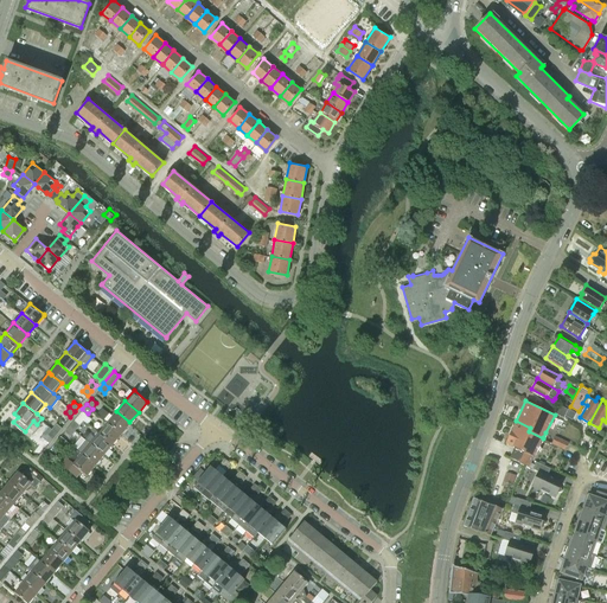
[(121,432),(129,422),(116,411),(108,422),(121,432)]
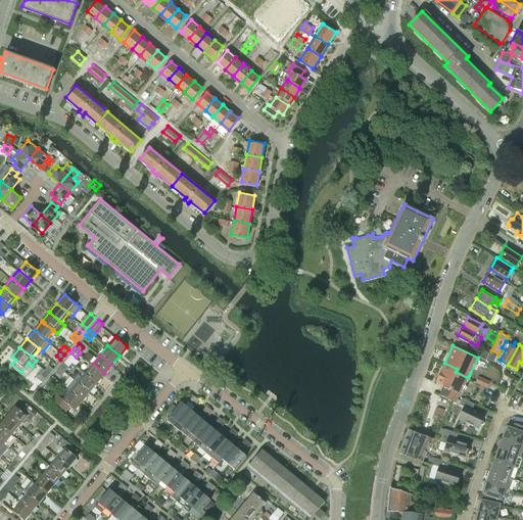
[(59,366),(64,370),(68,365),(63,361),(59,366)]
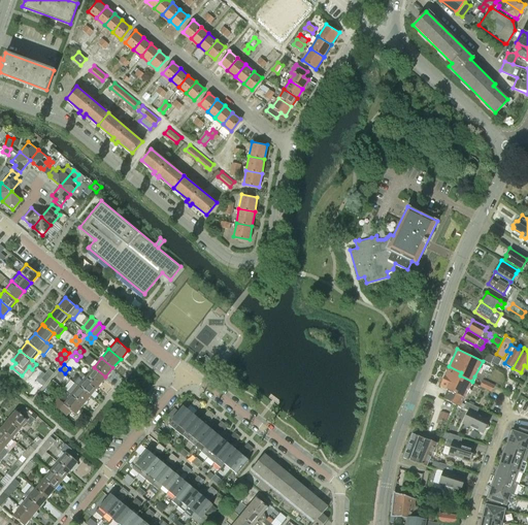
[(466,392),(472,382),(460,375),(461,372),(449,366),(446,372),(440,384),(448,388),(443,396),(452,400),(452,401),(459,404),(466,392)]
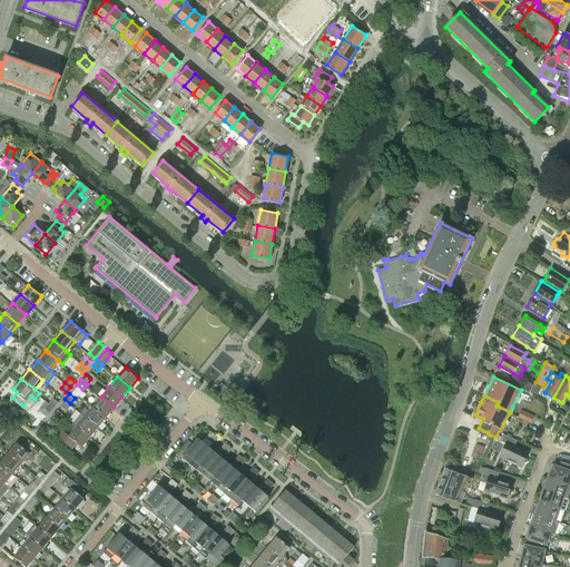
[(53,406),(58,400),(53,397),(49,401),(53,406)]
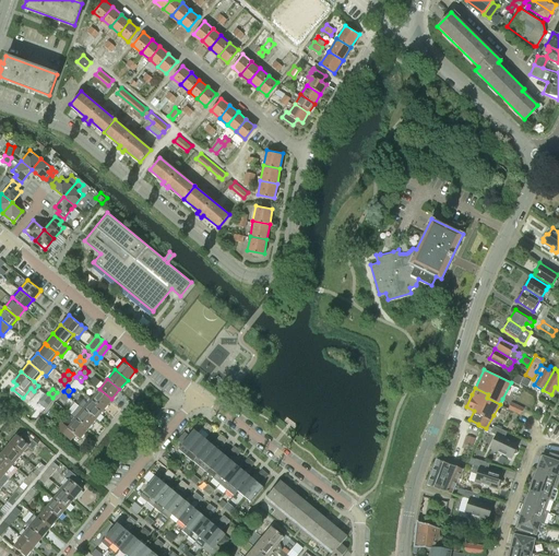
[(104,409),(111,399),(99,389),(92,398),(94,400),(104,409)]
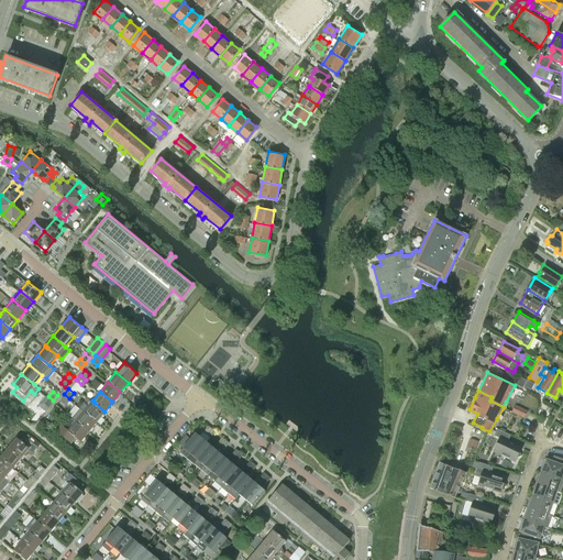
[(65,403),(69,398),(64,394),(59,398),(65,403)]
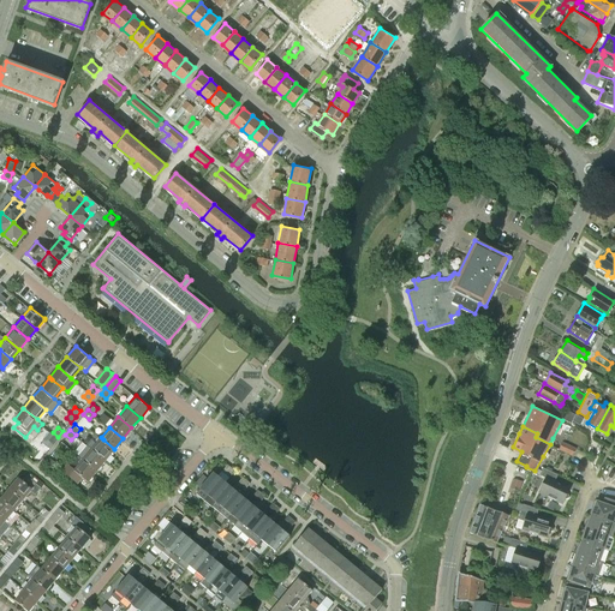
[(87,431),(81,438),(87,442),(91,436),(87,431)]
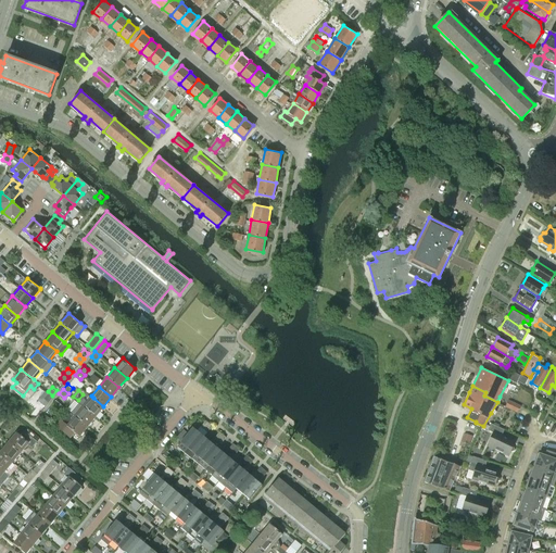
[(43,397),(49,401),(52,396),(48,391),(43,397)]
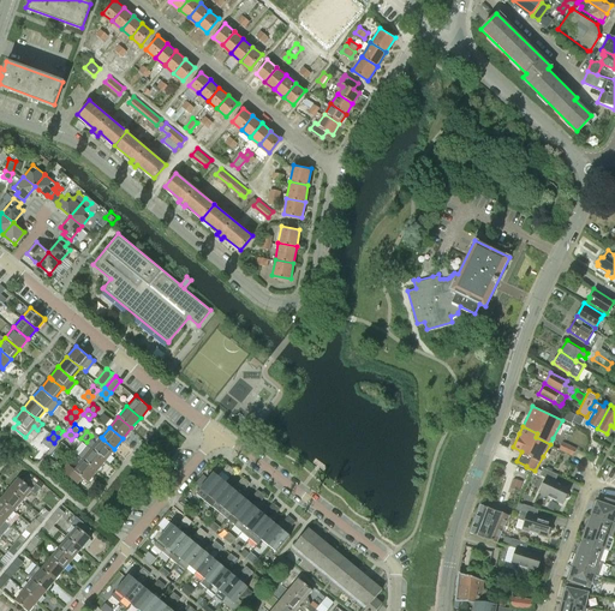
[(114,449),(103,439),(101,437),(93,448),(106,460),(114,449)]
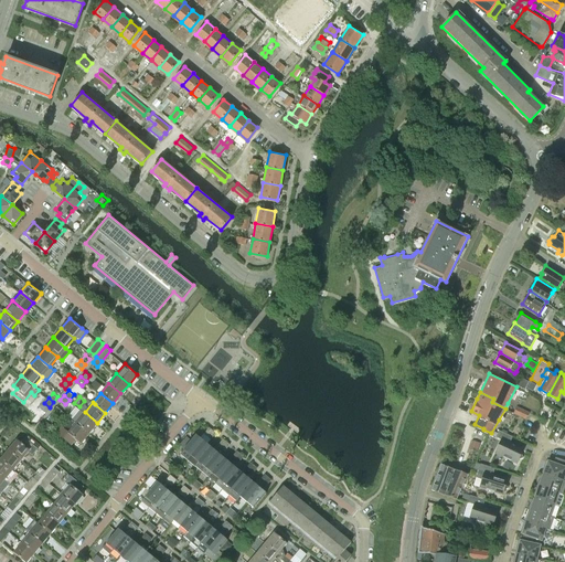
[(62,409),(56,404),(52,410),(57,414),(62,409)]
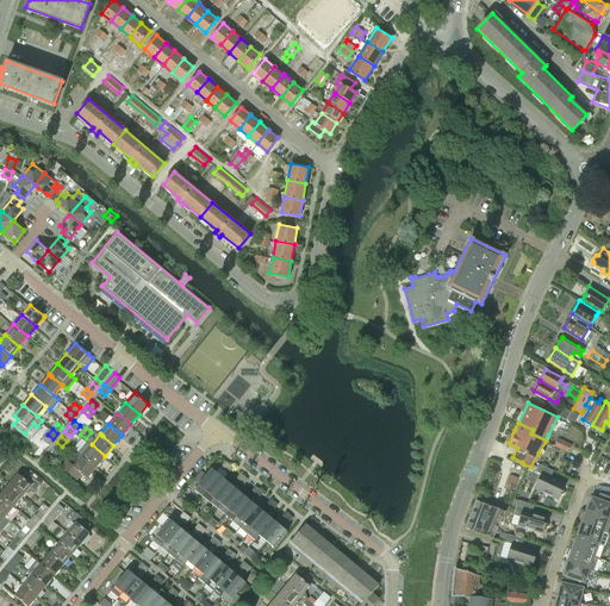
[(567,450),(571,443),(558,437),(554,443),(567,450)]
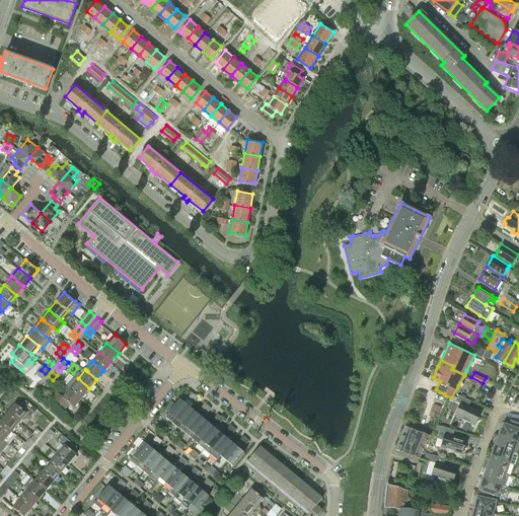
[(81,396),(89,388),(78,378),(73,374),(66,383),(81,396)]
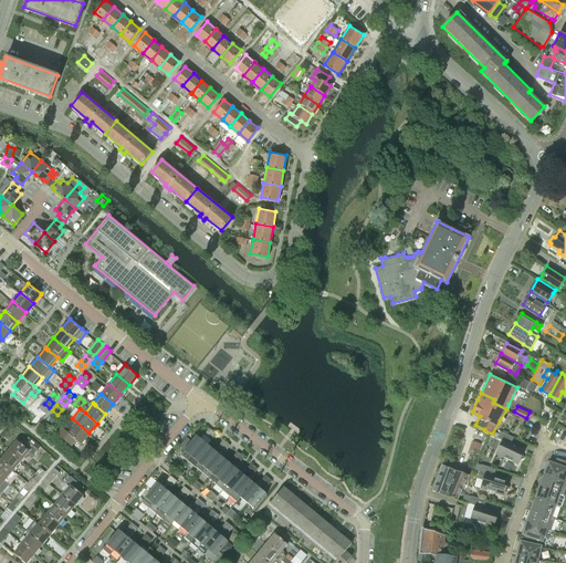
[(76,438),(81,442),(88,433),(72,418),(63,428),(61,426),(56,431),(71,444),(76,438)]
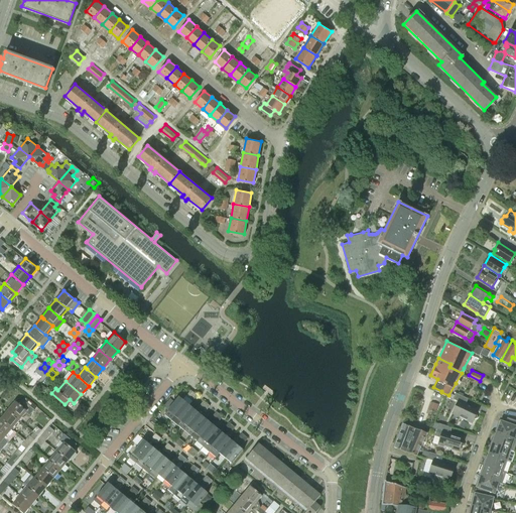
[(41,382),(36,388),(44,394),(48,388),(41,382)]
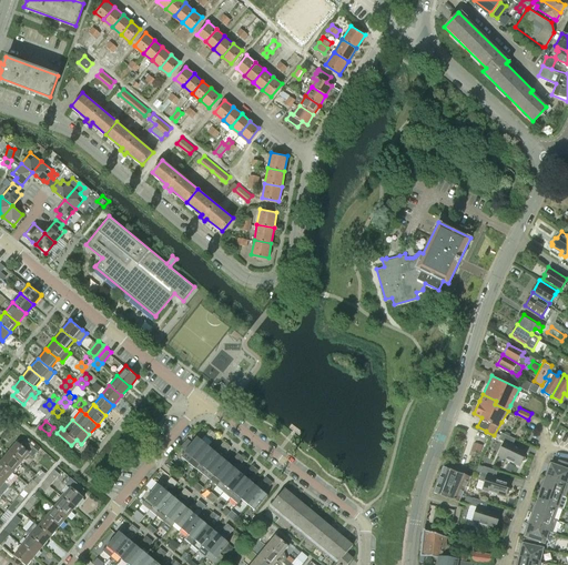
[(213,431),(208,436),(212,440),(216,433),(213,431)]
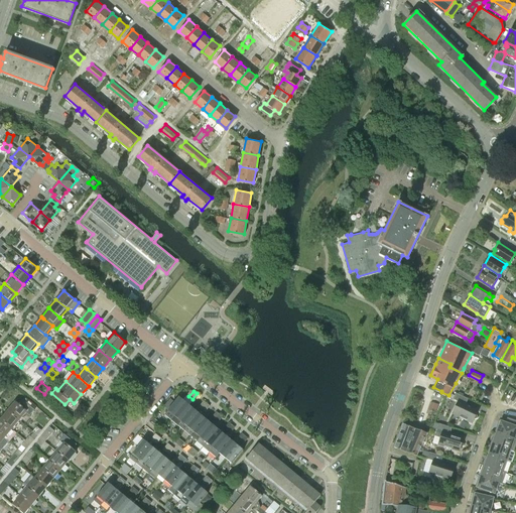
[(476,412),(478,408),(466,402),(468,397),(456,391),(453,397),(458,399),(453,411),(472,421),(474,417),(478,416),(476,412)]
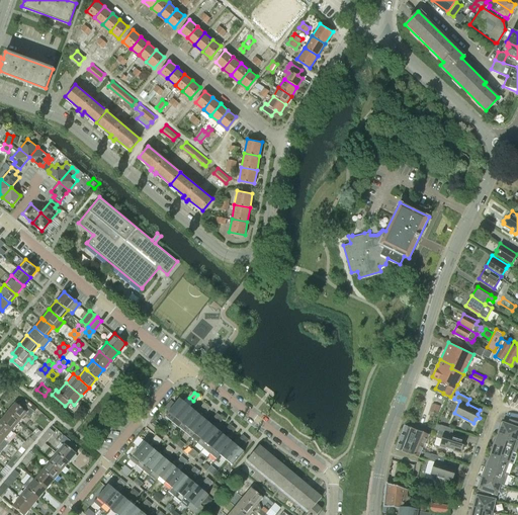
[(172,420),(186,403),(179,397),(165,414),(172,420)]
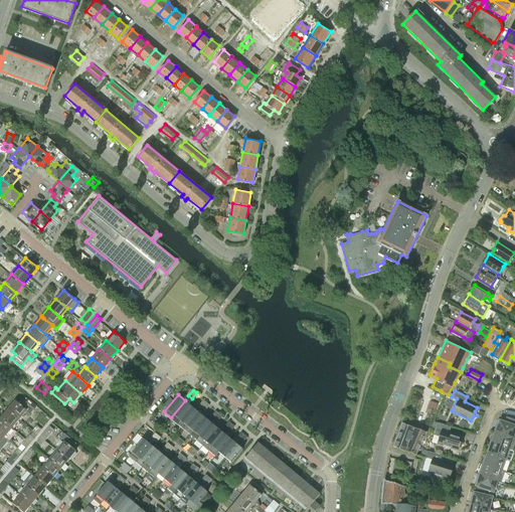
[(25,409),(29,412),(34,406),(22,396),(18,401),(15,399),(8,408),(19,417),(25,409)]
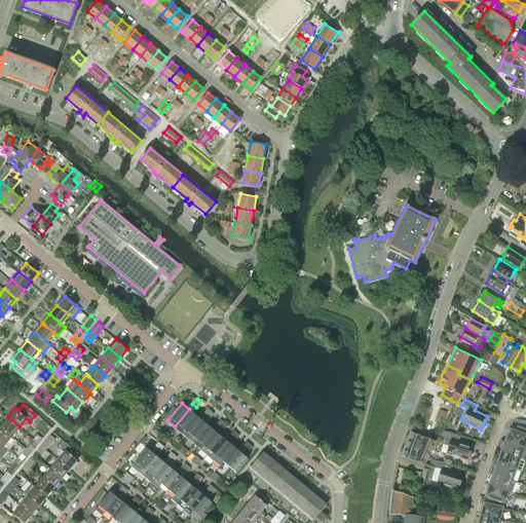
[(181,432),(195,414),(189,409),(175,426),(181,432)]
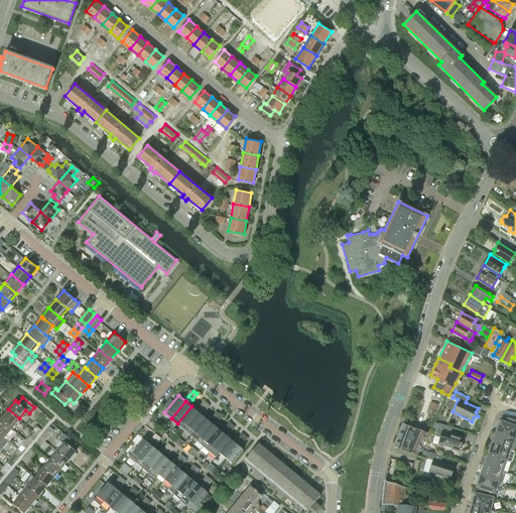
[(183,428),(199,411),(191,406),(177,423),(183,428)]
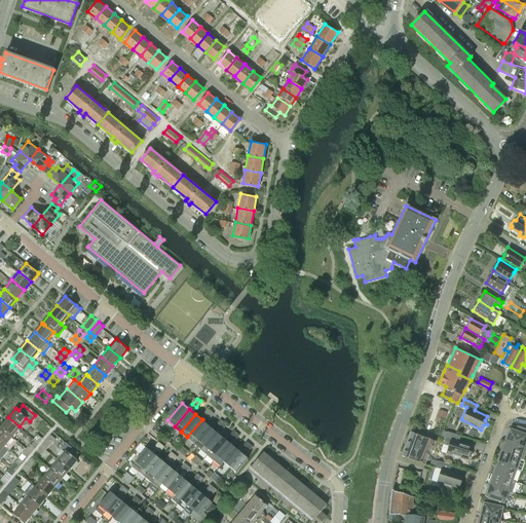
[(12,435),(20,426),(8,417),(1,425),(12,435)]
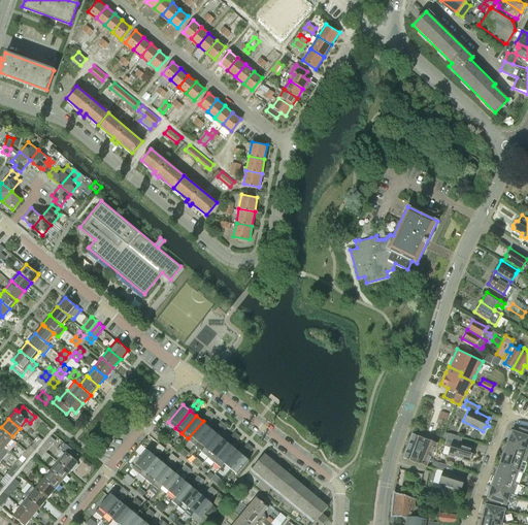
[(195,444),(209,426),(203,421),(188,438),(195,444)]
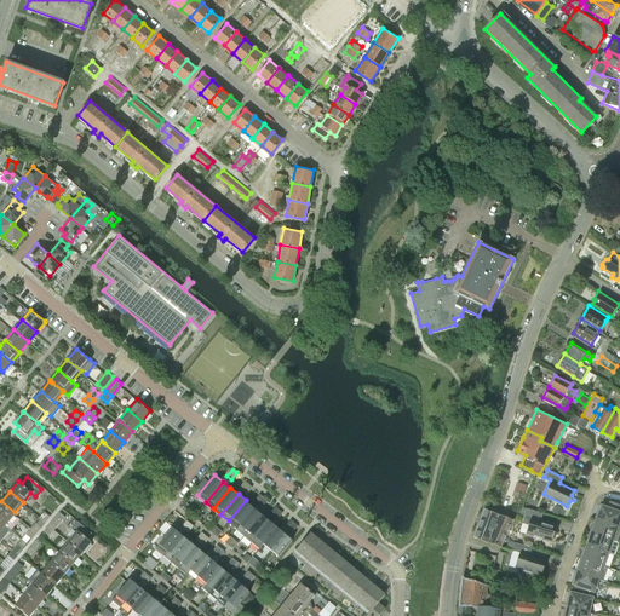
[(619,525),(618,524),(619,517),(619,502),(609,499),(607,506),(600,504),(596,511),(598,512),(597,517),(619,525)]
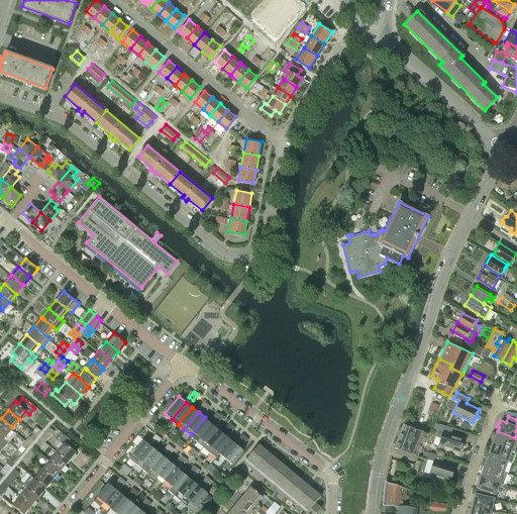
[(197,440),(211,423),(205,417),(191,434),(197,440)]
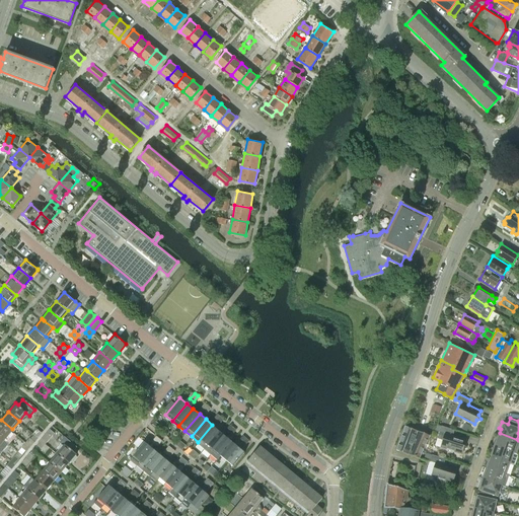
[(0,434),(4,438),(12,429),(1,420),(0,420),(0,434)]
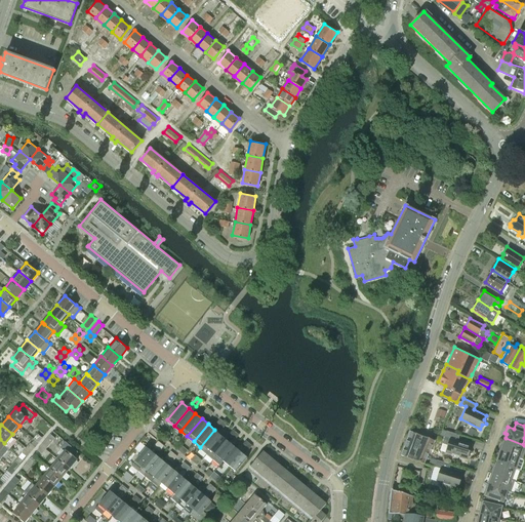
[(440,428),(439,433),(444,435),(442,442),(448,444),(446,450),(467,457),(469,453),(472,451),(470,447),(472,443),(458,439),(459,433),(446,429),(440,428)]
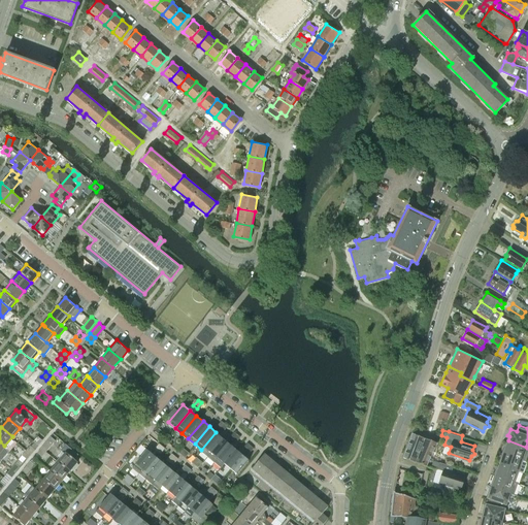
[(208,455),(223,437),(216,432),(201,450),(208,455)]
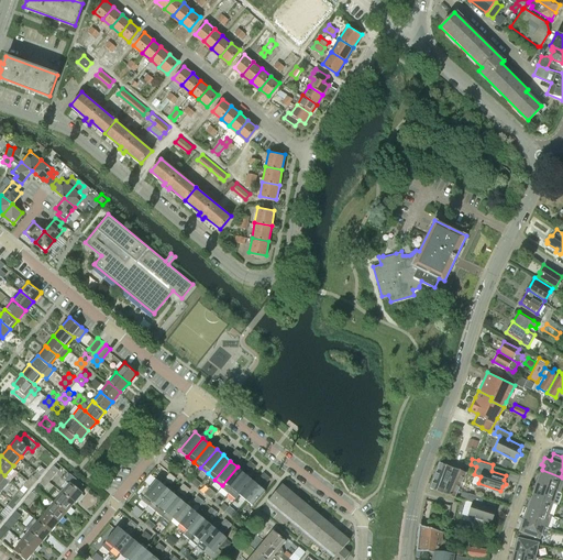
[(253,461),(247,468),(251,471),(256,464),(253,461)]
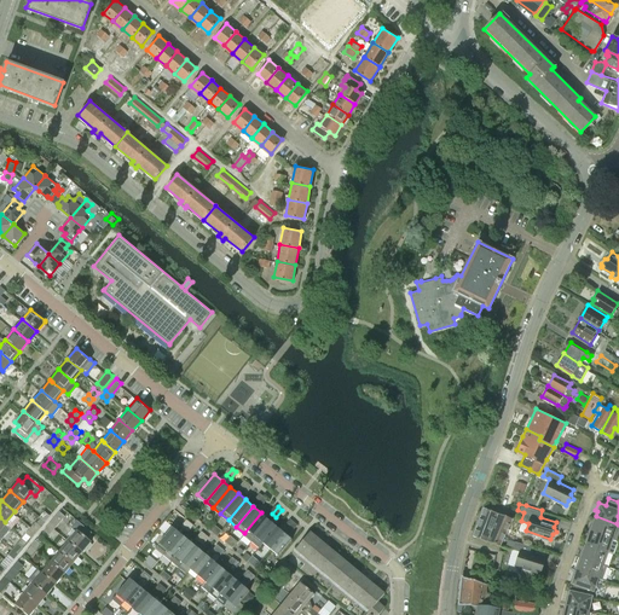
[(501,544),(513,518),(484,506),(473,534),(501,544)]
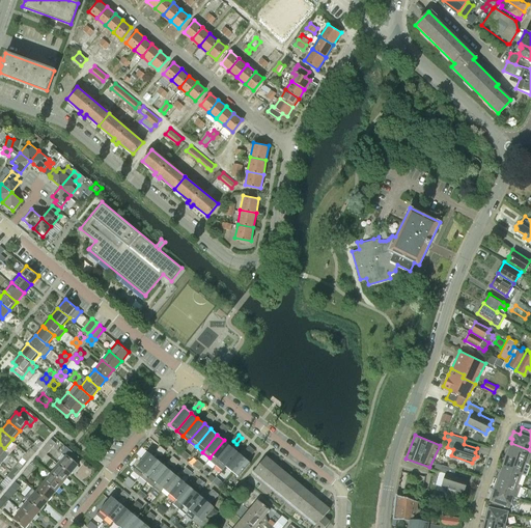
[(43,441),(37,437),(33,442),(38,446),(43,441)]
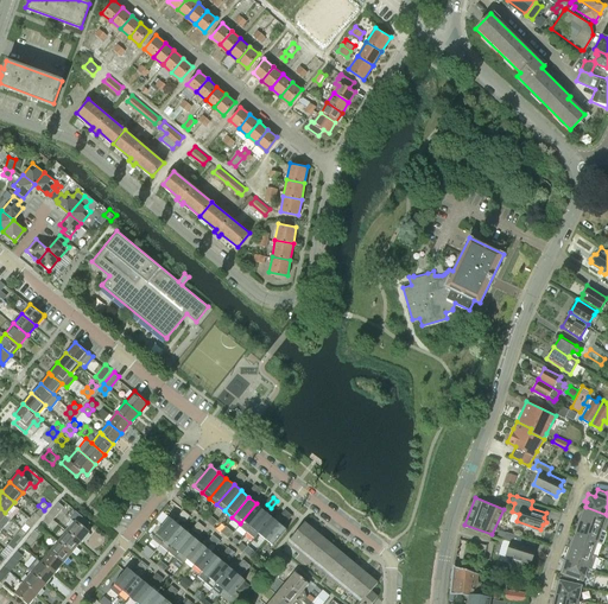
[(48,513),(54,517),(64,504),(58,500),(48,513)]
